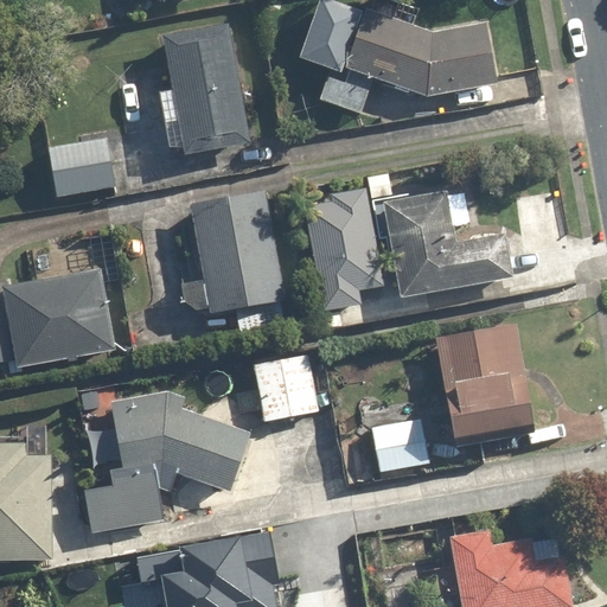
[(324,0),(320,0),(302,61),(330,69),(320,100),(362,113),(374,77),(428,96),(497,85),(487,21),(434,30),(368,8),(365,13),(324,0)]
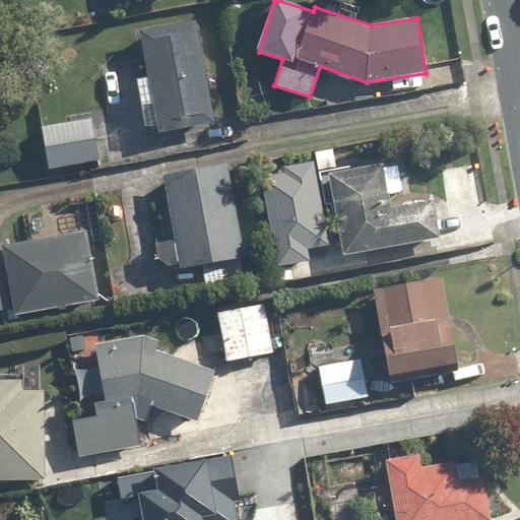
[(216,122),(195,21),(139,34),(160,134),(216,122)]
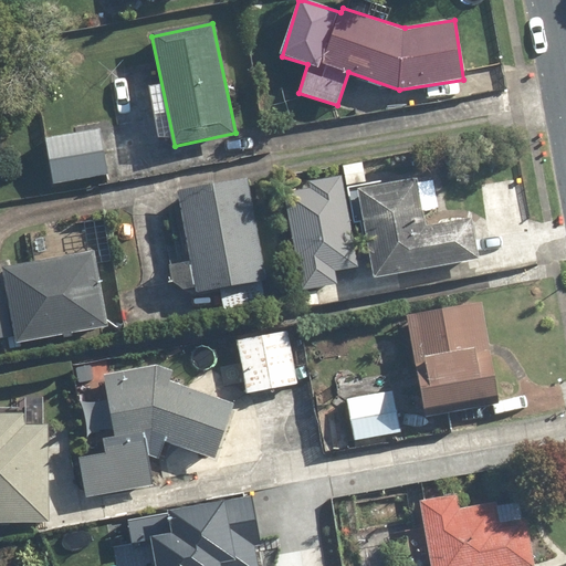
[(112,176),(101,126),(43,139),(54,189),(112,176)]
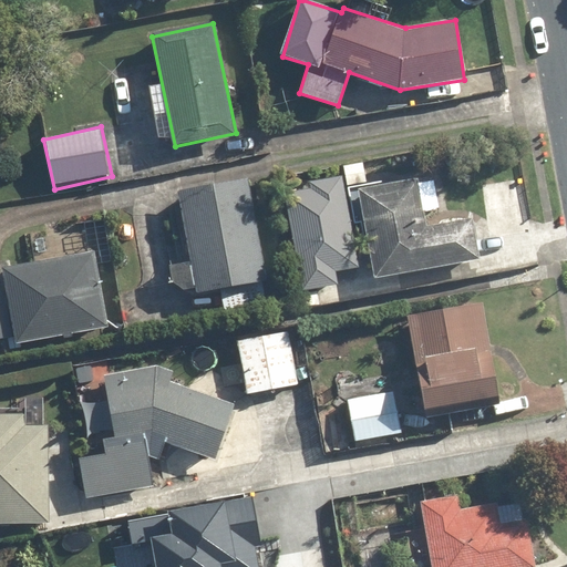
[(176,191),(192,261),(169,266),(175,291),(197,287),(198,294),(268,278),(246,175),(176,191)]
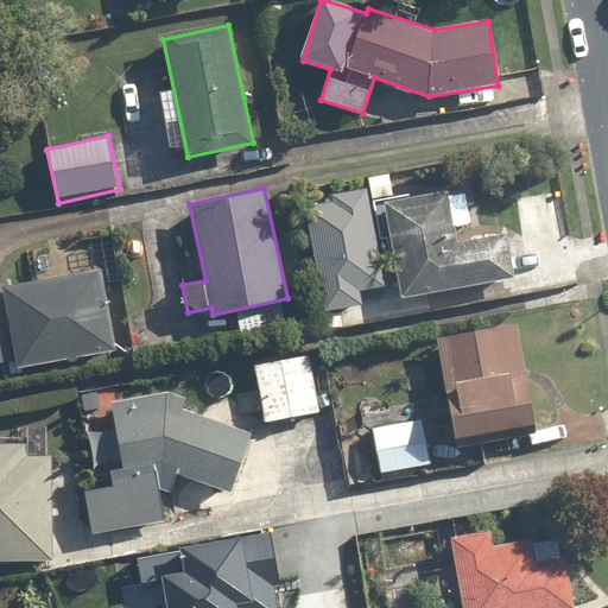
[(311,233),(328,315),(362,308),(359,291),(386,285),(365,189),(329,196),(335,228),(311,233)]
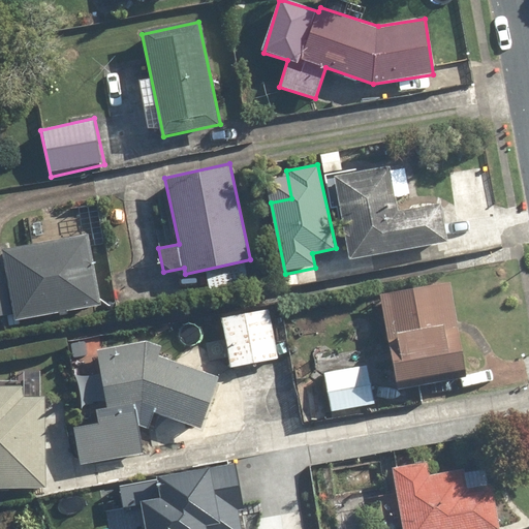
[(392,172),(391,167),(335,177),(349,261),(448,244),(441,204),(399,211),(396,197),(410,195),(405,169),(392,172)]
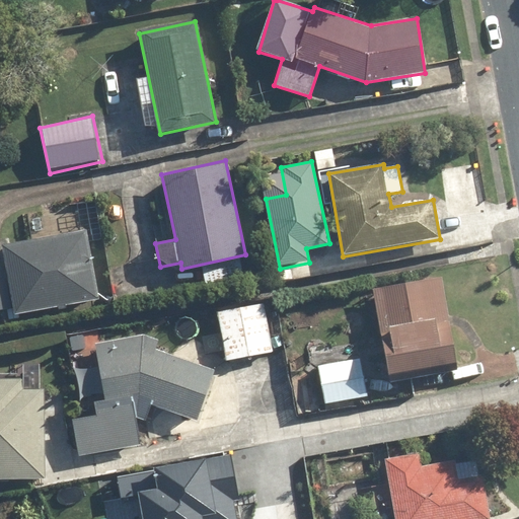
[(1,244),(5,264),(0,265),(0,307),(13,306),(15,316),(99,300),(86,228),(1,244)]
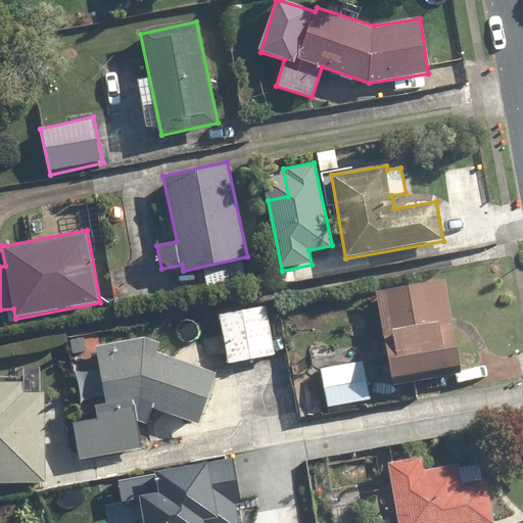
[(447,279),(377,290),(391,378),(462,366),(447,279)]
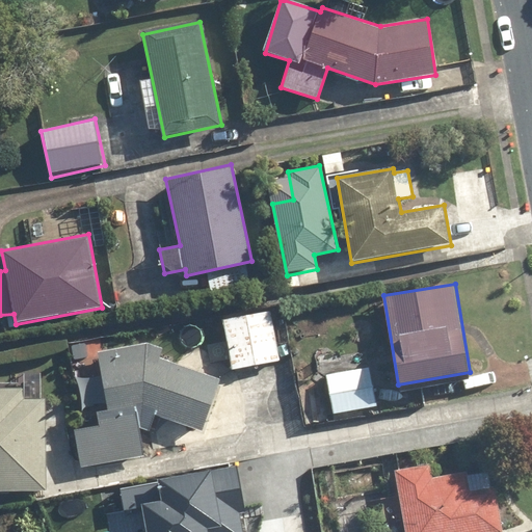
[(268,311),(222,321),(233,370),(278,360),(268,311)]
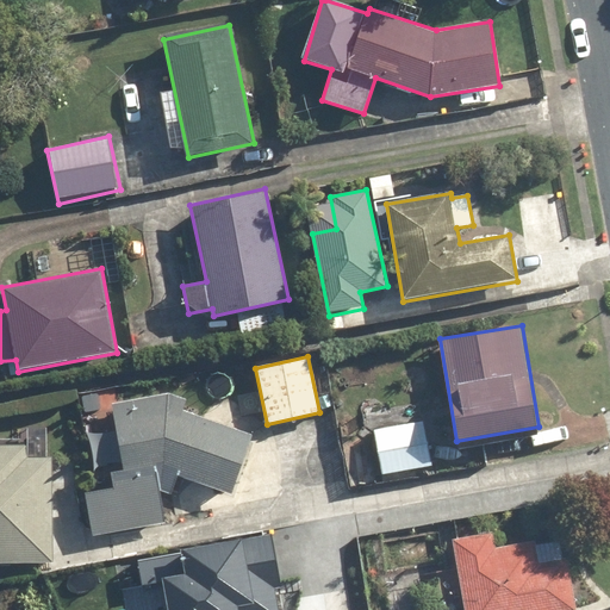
[(254,434),(185,409),(181,391),(112,402),(123,465),(109,467),(111,484),(87,487),(95,534),(168,522),(159,471),(163,470),(231,495),(254,434)]
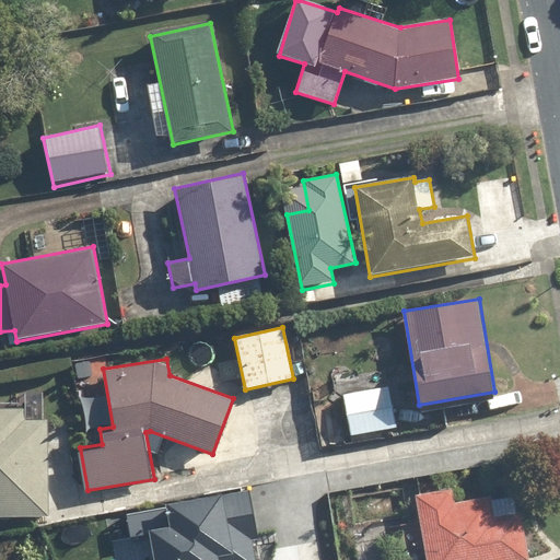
[(392,392),(343,398),(348,435),(396,430),(392,392)]
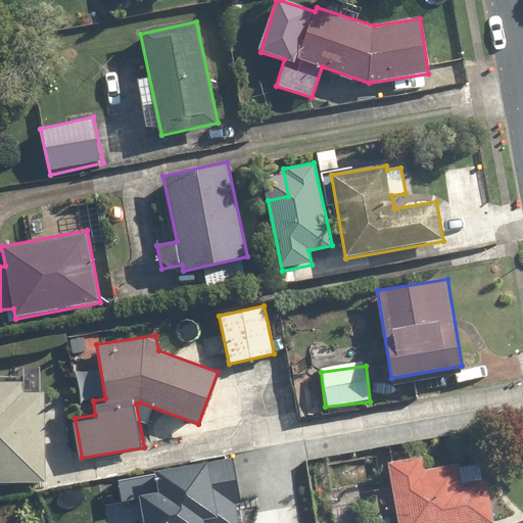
[(22,386),(0,385),(0,483),(44,485),(48,392),(22,391),(22,386)]
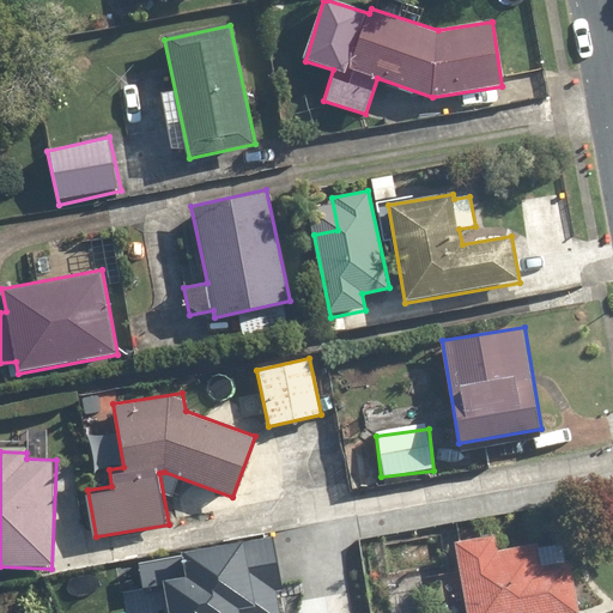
[(147,588),(152,612),(286,612),(272,533),(187,548),(190,571),(164,576),(165,586),(147,588)]
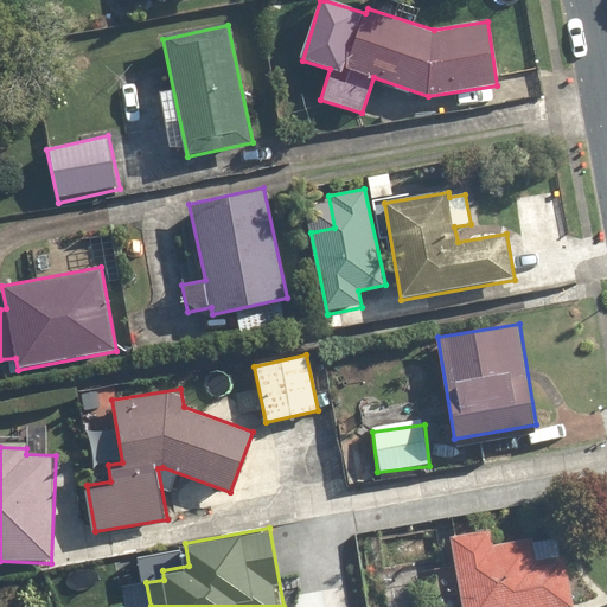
[(574,606),(566,553),(557,554),(555,535),(494,544),(491,528),(451,534),(462,606),(574,606)]
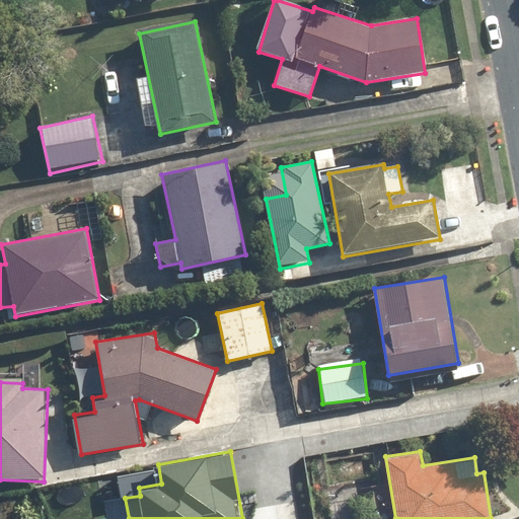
All buildings are outlined.
